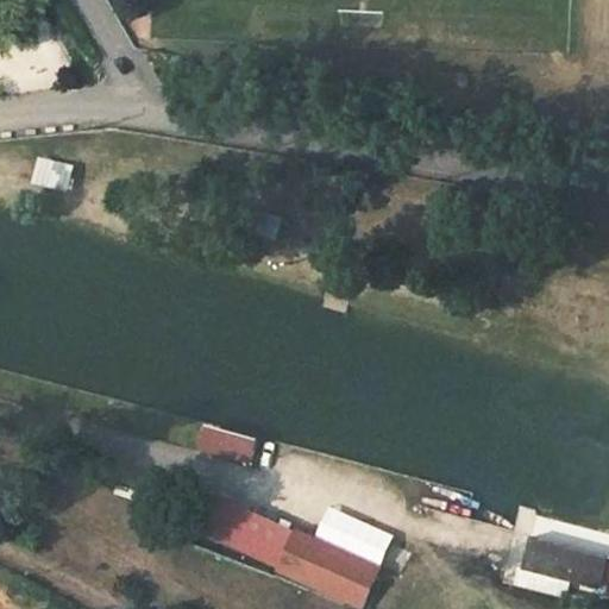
[(73,168),(39,158),(33,180),(67,188),(73,168)]
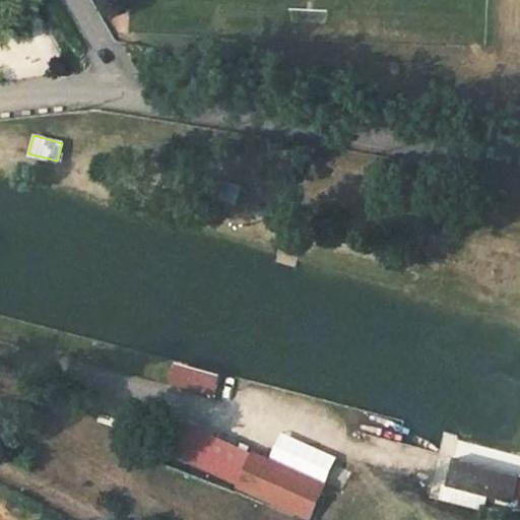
[(176,370),(172,385),(214,395),(218,381),(176,370)]
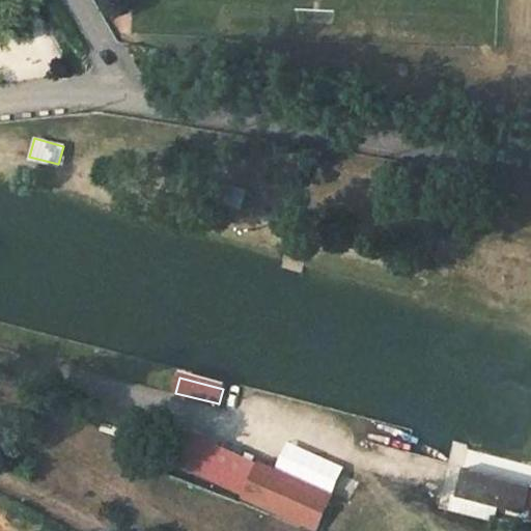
[(316,530),(331,498),(191,432),(186,444),(179,441),(175,450),(226,473),(221,486),(316,530)]
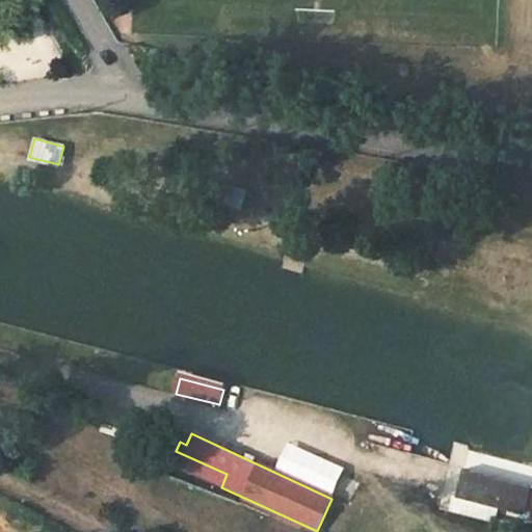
[(466,470),(458,498),(523,515),(531,486),(466,470)]
